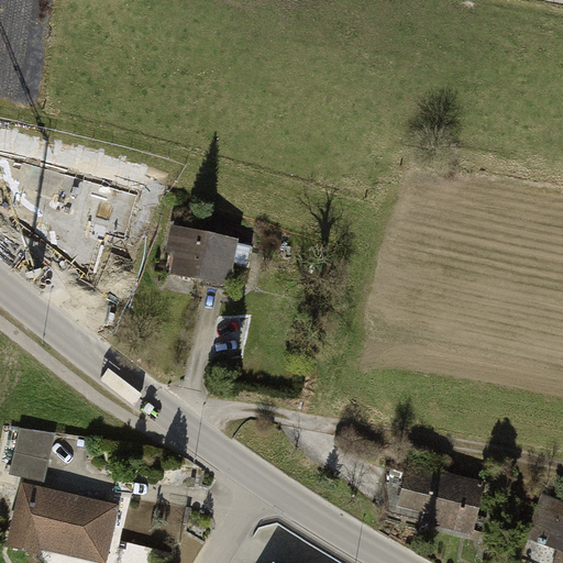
[(18,152),(0,147),(0,166),(13,170),(18,152)]
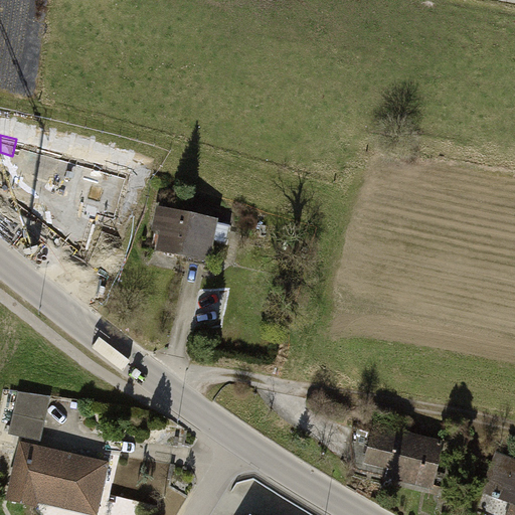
[(75,165),(47,157),(46,161),(32,157),(30,164),(8,158),(0,187),(0,196),(34,206),(31,217),(93,234),(108,181),(74,172),(75,165)]
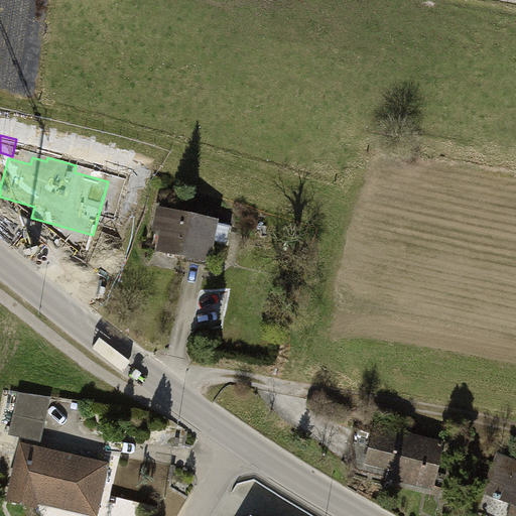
[(159,236),(155,255),(210,267),(215,243),(229,245),(232,227),(219,224),(219,222),(156,209),(150,234),(159,236)]
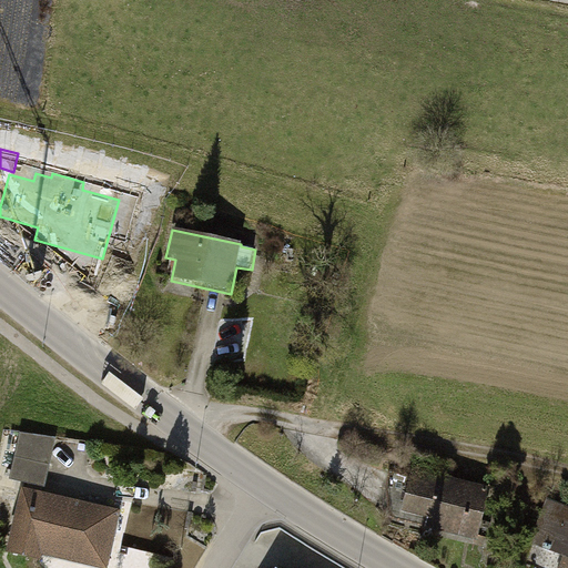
[(57,437),(21,432),(10,479),(46,487),(57,437)]
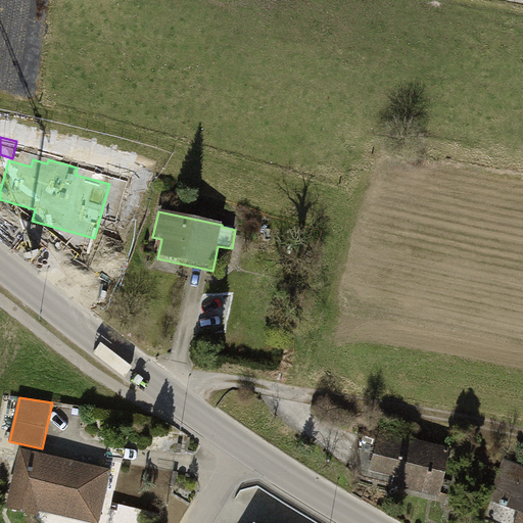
[(439,500),(452,450),(408,440),(411,426),(382,420),(369,474),(394,480),(392,488),(439,500)]
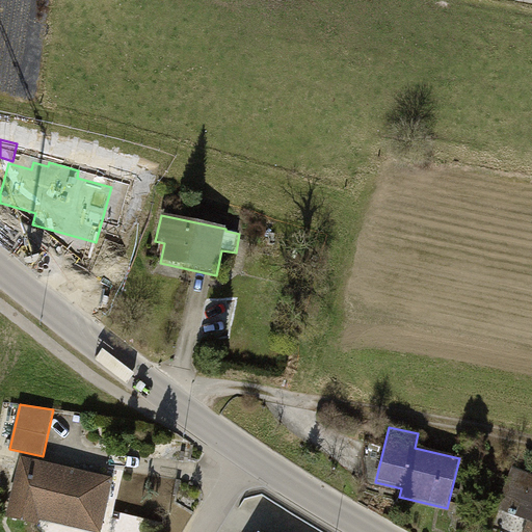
[(101,531),(114,478),(22,456),(7,520),(40,527),(42,521),(91,531),(101,531)]
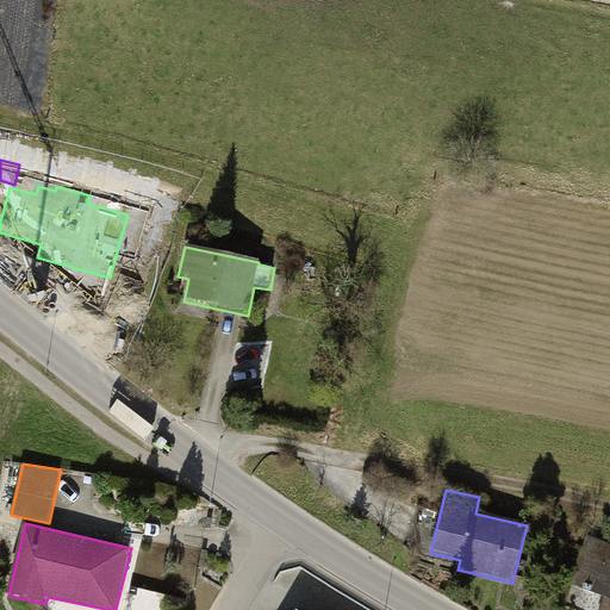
[(609,609),(609,543),(587,535),(568,587),(604,602),(601,609),(609,609)]
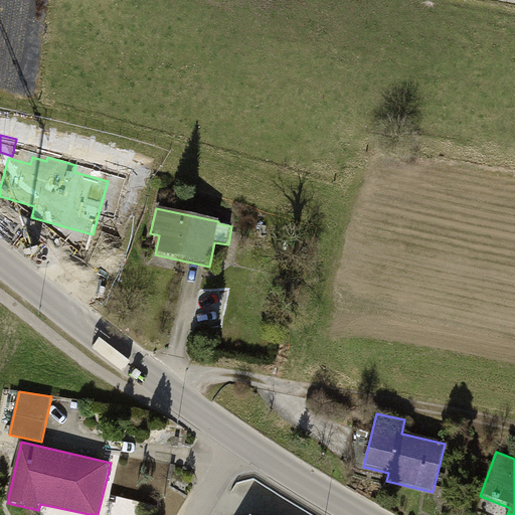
All buildings are outlined.
